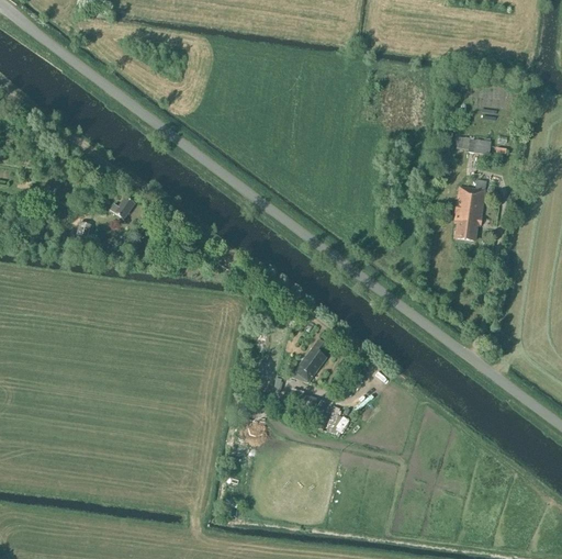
[(489,154),(491,140),(475,137),(475,138),(469,136),(469,137),(458,135),(456,146),(468,148),(467,151),(489,154)]
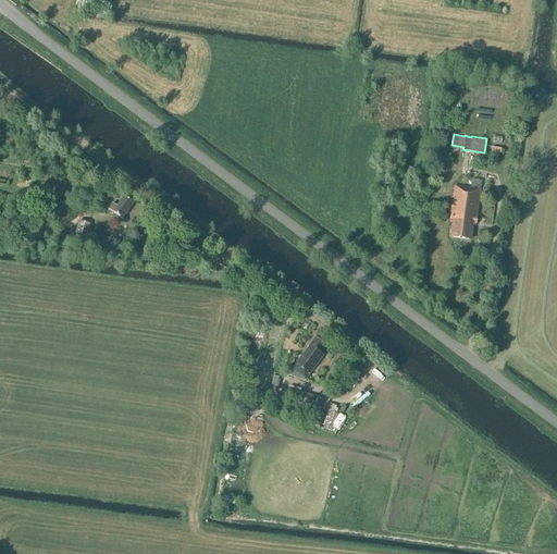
[(474,222),(480,187),(481,187),(482,177),(472,176),(471,186),(455,184),(449,219),(453,220),(450,234),(470,237),(472,222),(474,222)]
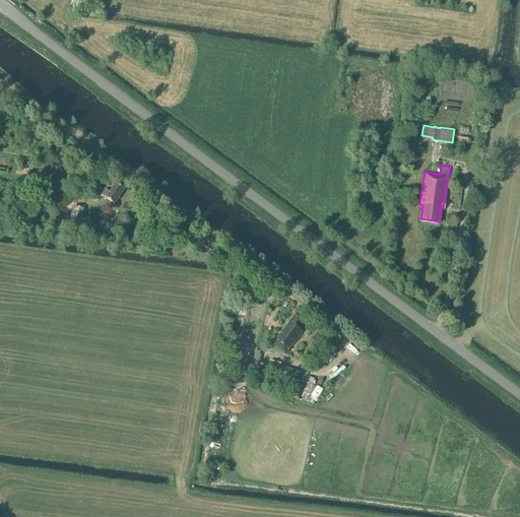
[(114,202),(124,188),(115,181),(109,190),(106,187),(102,193),(114,202)]
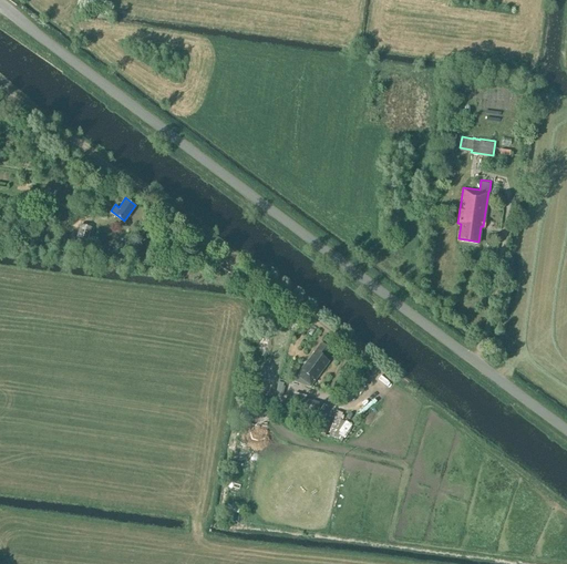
[(88,238),(92,225),(81,223),(76,235),(78,236),(74,247),(82,249),(85,237),(88,238)]
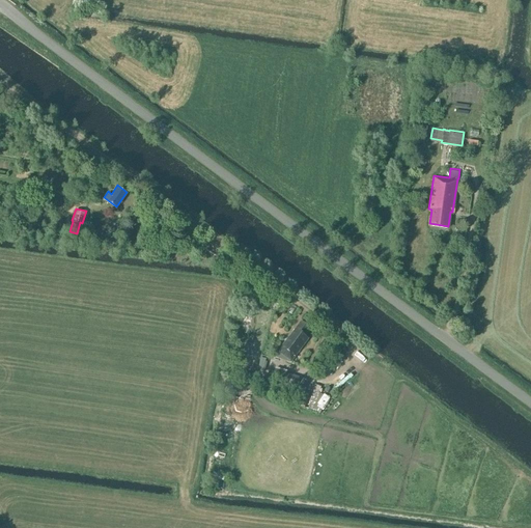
[(275,302),(278,296),(267,290),(263,296),(275,302)]
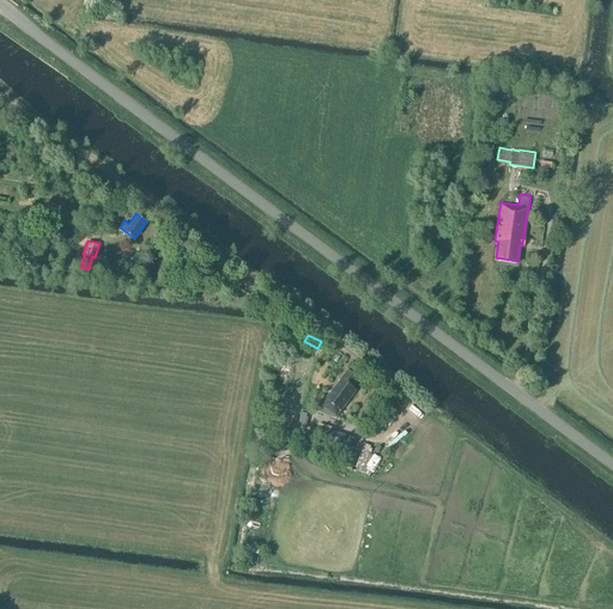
[(356,388),(351,384),(357,377),(347,370),(321,405),(337,415),(356,388)]
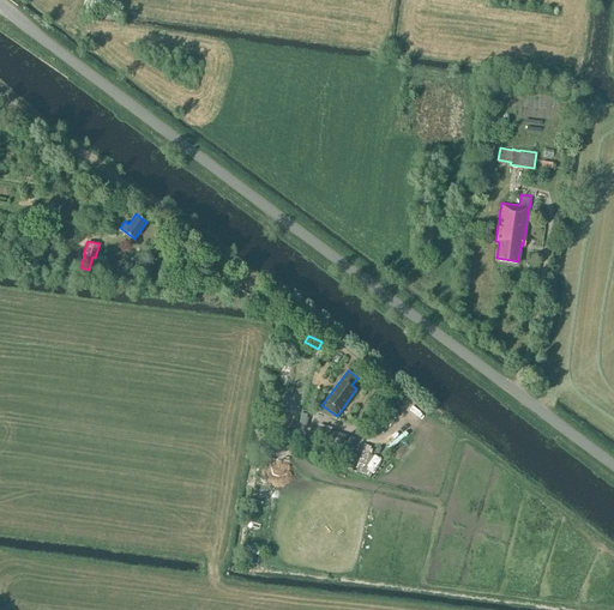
[(348,453),(354,435),(331,429),(332,426),(319,422),(319,424),(318,424),(312,445),(341,453),(342,452),(348,453)]
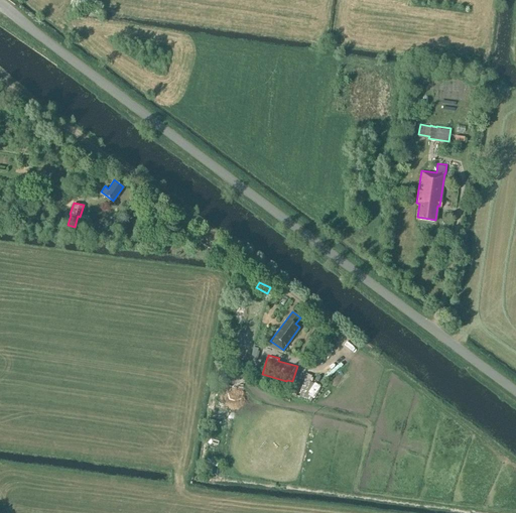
[(233,360),(231,369),(240,371),(242,362),(233,360)]
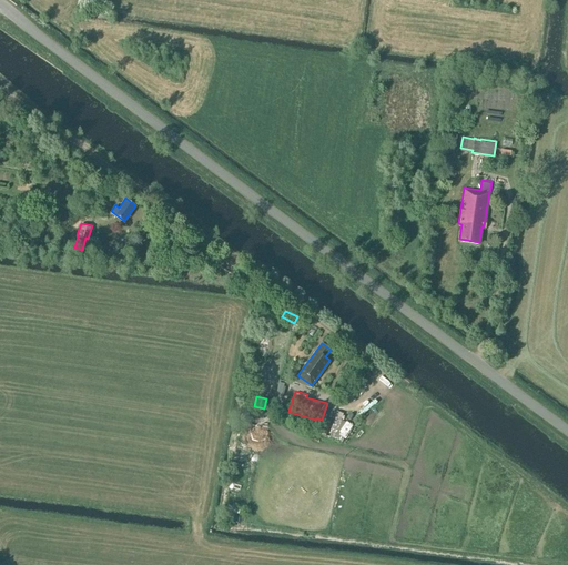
[(337,431),(344,435),(352,422),(344,419),(337,431)]
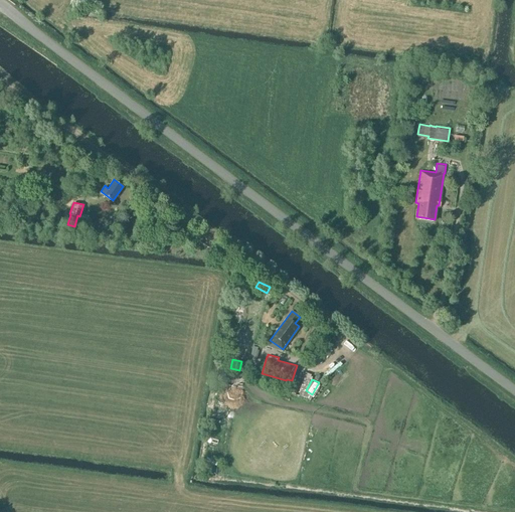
[(215,465),(217,459),(205,455),(203,460),(215,465)]
